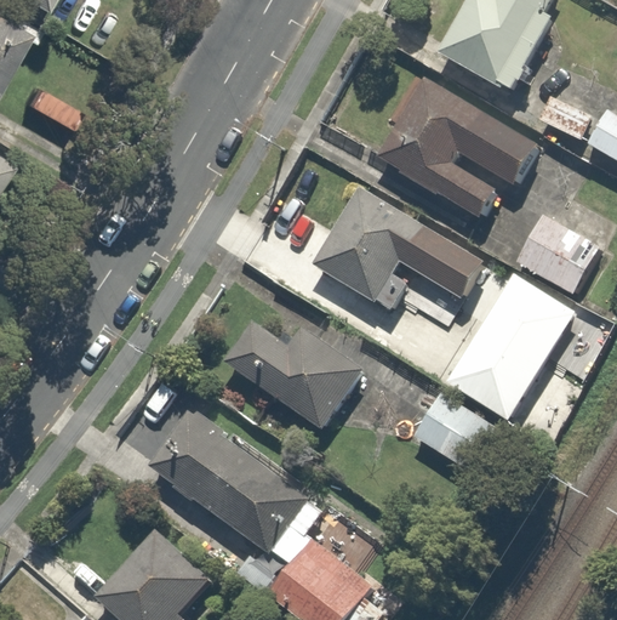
[(466,0),(438,55),(514,94),(560,0),(466,0)]
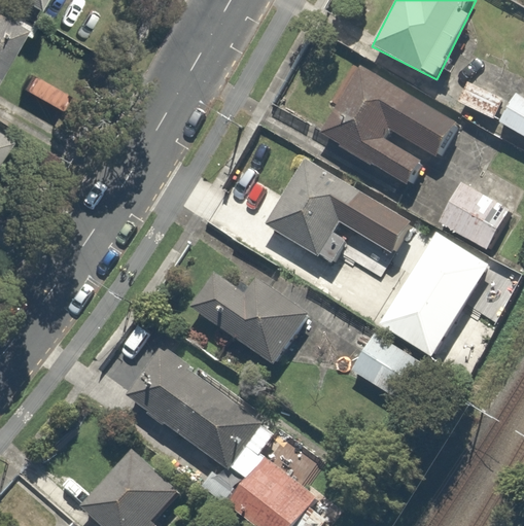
[(0,47),(18,14),(0,5),(0,47)]
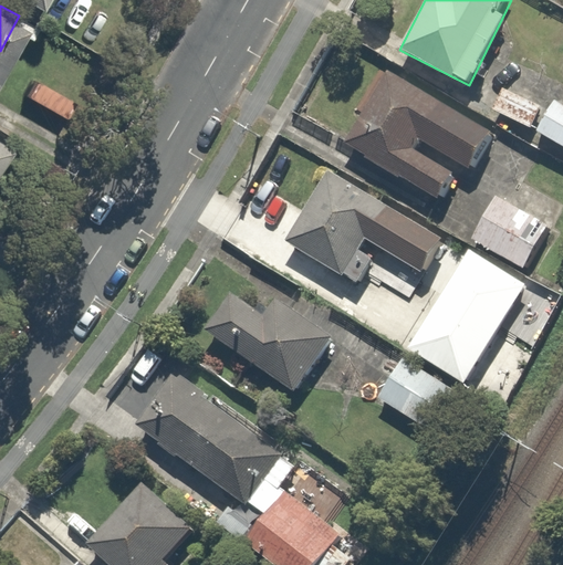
[(454,173),(414,148),(421,135),(472,167),(492,136),(386,70),(341,142),(436,201),(454,173)]
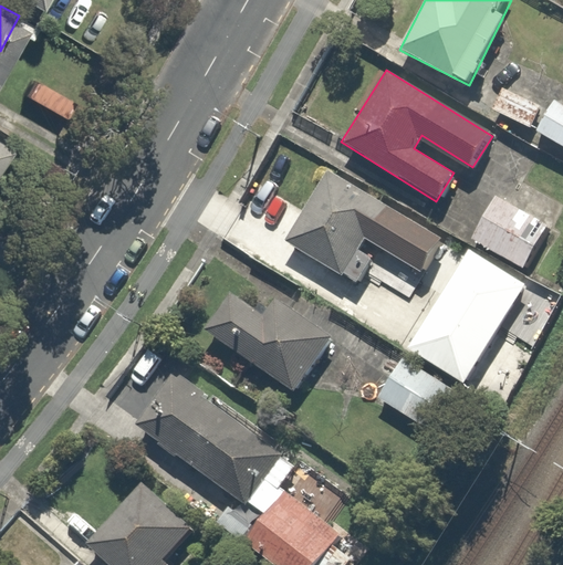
[(504,84),(491,111),(530,129),(543,103),(504,84)]
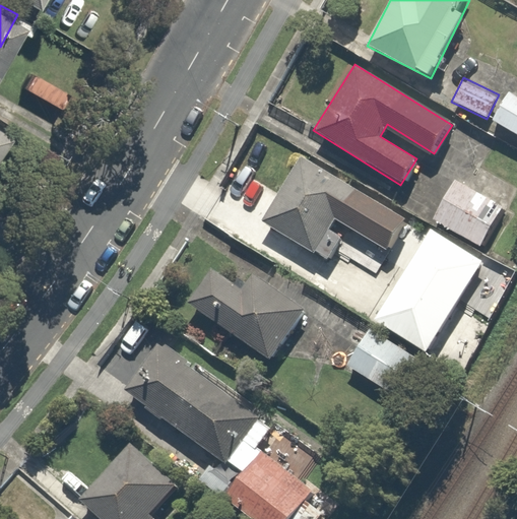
[(516,93),(509,89),(490,120),(516,136),(516,93)]
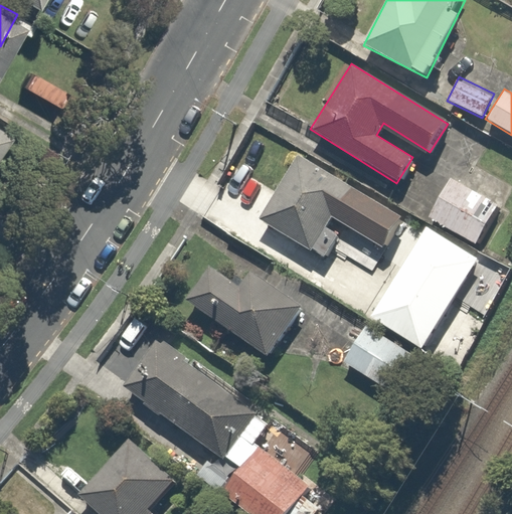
[(297,153),(258,218),(319,253),(338,221),(385,248),(404,216),(297,153)]
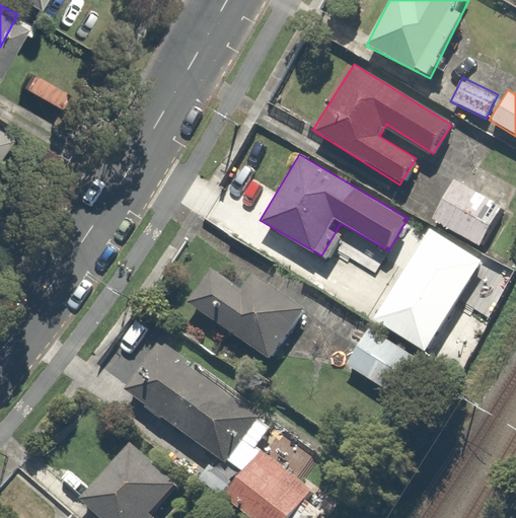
[(455,175),(430,218),(480,248),(505,206),(455,175)]
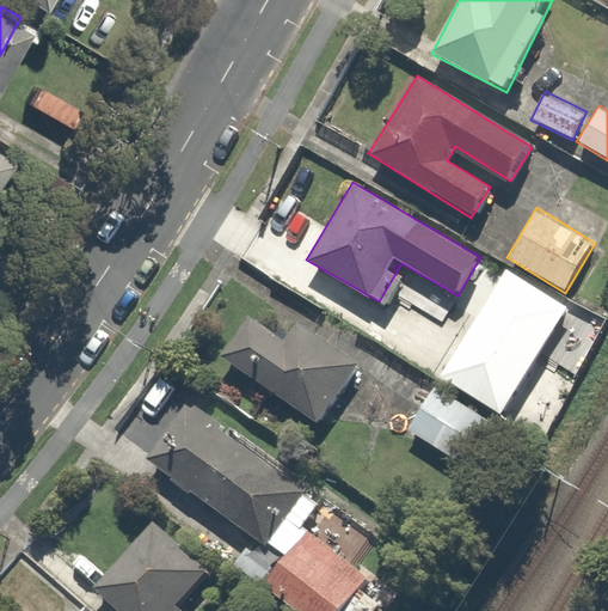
[(502,410),(567,305),(507,267),(440,372),(502,410)]
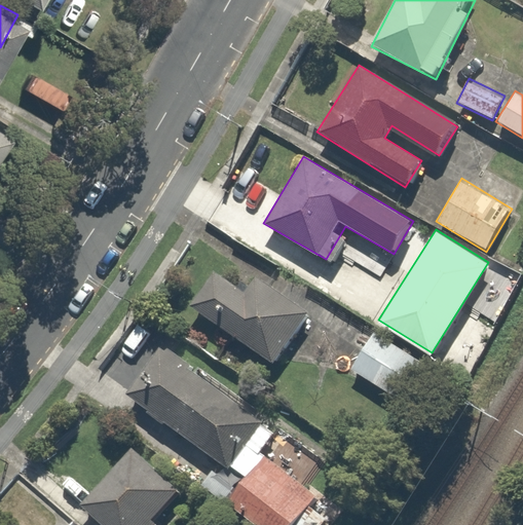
[(312,311),(229,256),(193,309),(276,366),(312,311)]
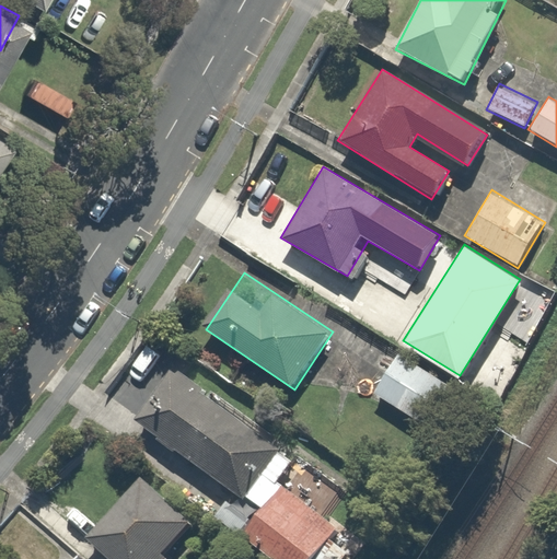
[(398,352),(372,393),(429,430),(455,391),(398,352)]
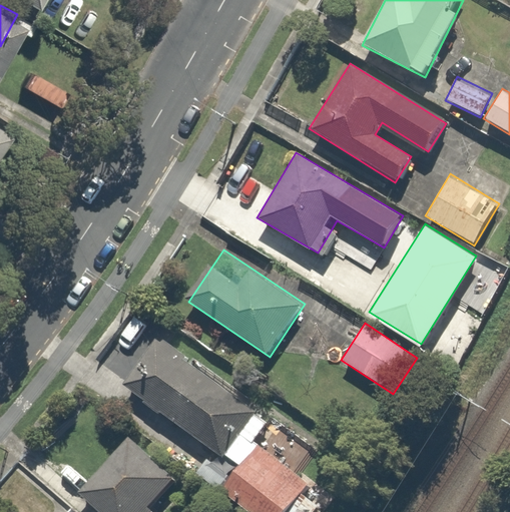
[(235,468),(255,442),(271,420),(158,339),(115,398),(134,412),(144,397),(199,437),(189,451),(215,470),(223,459),(235,468)]
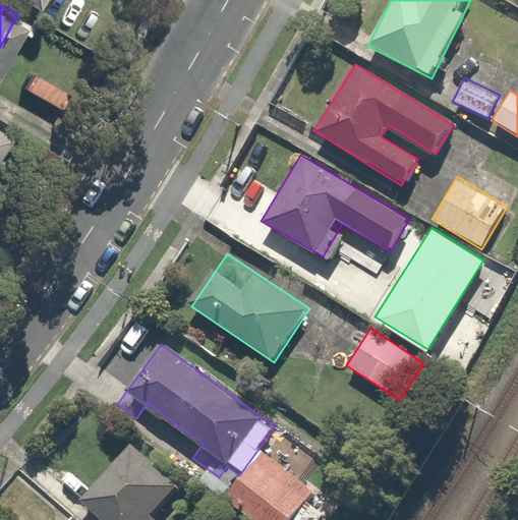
[(146,519),(181,476),(135,440),(82,506),(100,519),(146,519)]
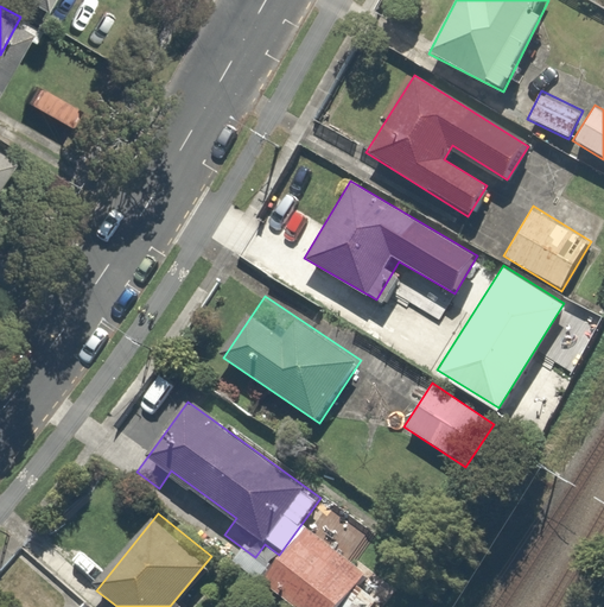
[(302,524),(279,555),(260,582),(293,606),(368,606),(376,596),(358,583),(368,571),(302,524)]
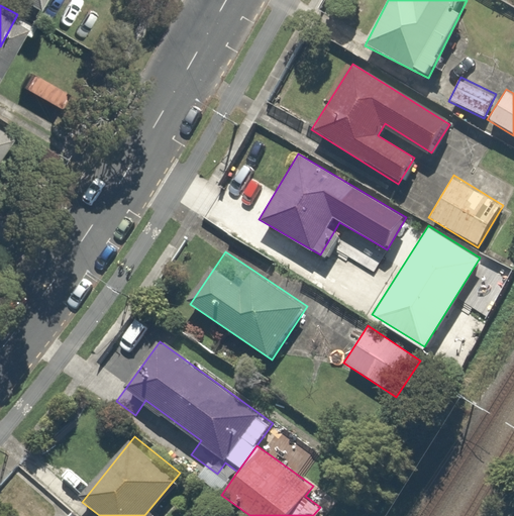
[(55,515),(14,479),(0,494),(0,515),(55,515)]
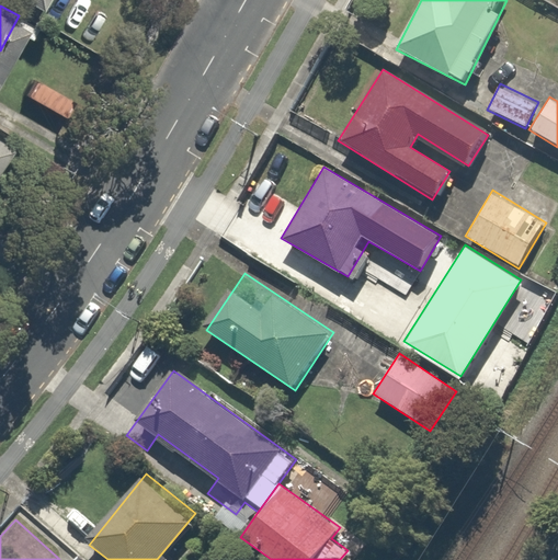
All buildings are outlined.
